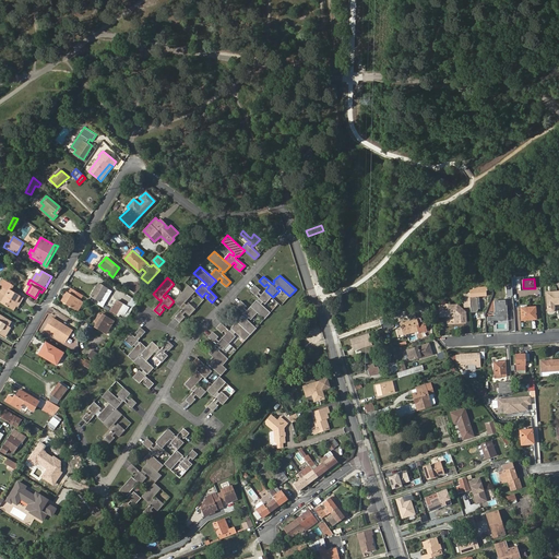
[(13,286),(4,281),(2,285),(4,287),(1,293),(7,296),(2,304),(13,310),(16,304),(20,305),(24,298),(12,292),(11,290),(13,286)]
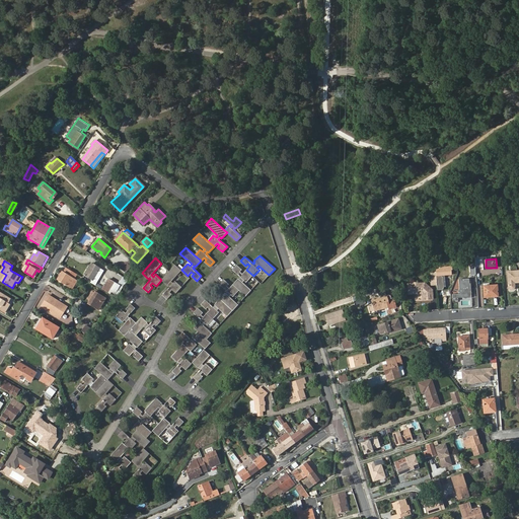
[(127,263),(126,262),(121,268),(126,272),(131,267),(127,263)]
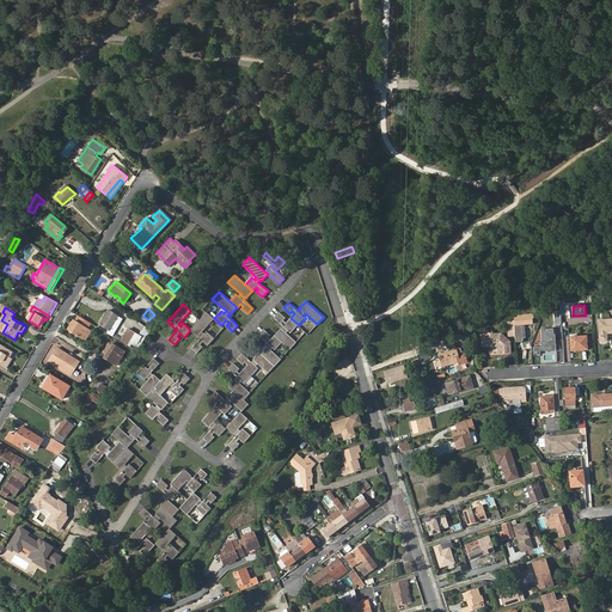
[(109,311),(99,325),(109,331),(118,317),(109,311)]
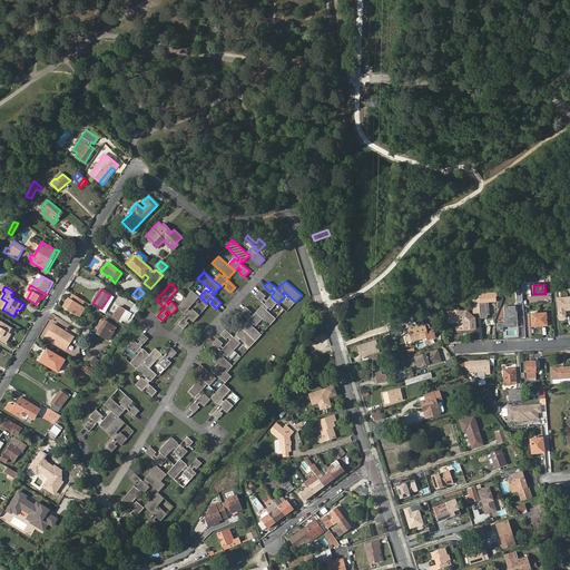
[(199,296),(193,291),(186,297),(177,307),(184,313),(185,312),(187,314),(179,323),(184,328),(189,323),(187,321),(189,317),(194,322),(200,315),(193,308),(190,311),(188,308),(199,296)]
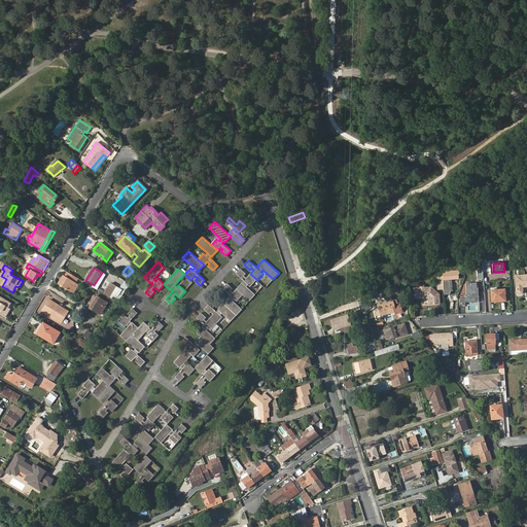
[(244,294),(250,301),(255,293),(247,286),(249,284),(251,286),(257,280),(250,274),(247,277),(244,275),(246,273),(241,269),(237,273),(245,281),(244,283),(242,282),(237,288),(244,294)]
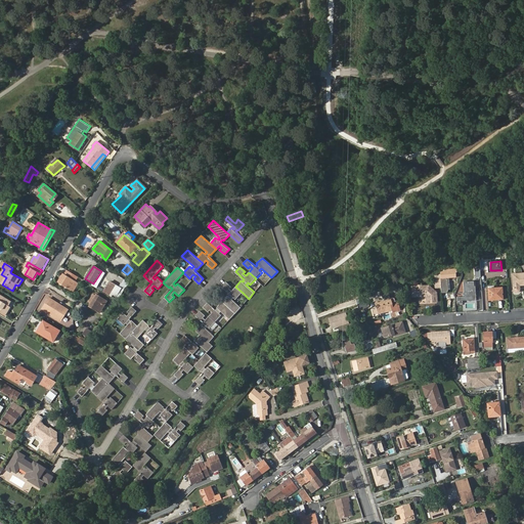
[(447,270),(447,269),(440,271),(440,278),(456,277),(455,271),(447,272),(447,270)]
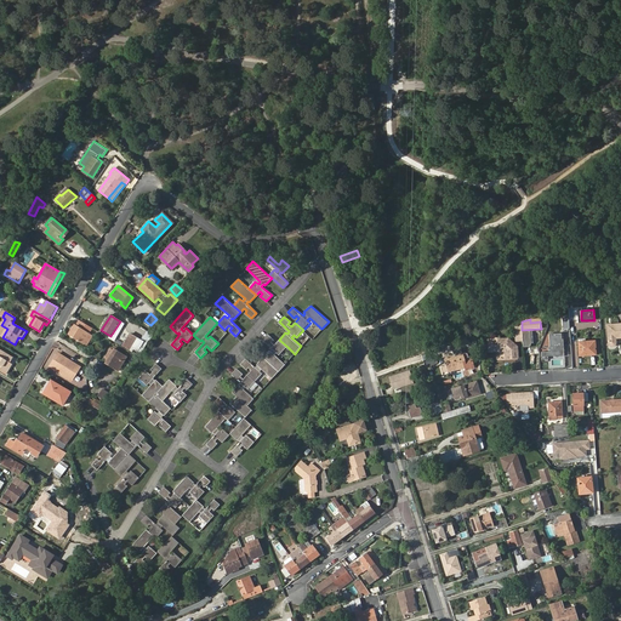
[(91,328),(79,320),(75,325),(72,331),(69,330),(67,335),(81,343),(91,328)]
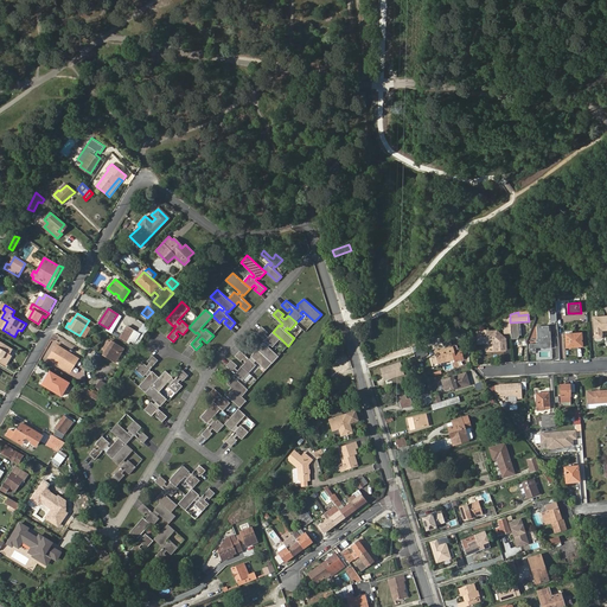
[(122,317),(117,314),(109,327),(114,330),(122,317)]
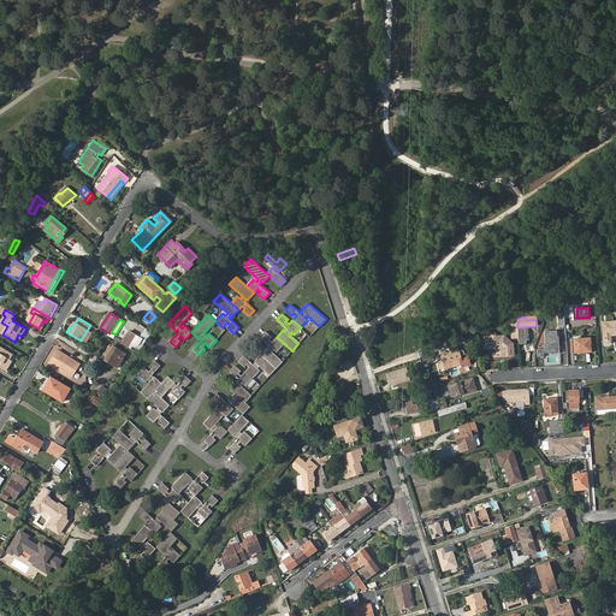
[(615,320),(602,323),(603,341),(604,342),(605,343),(606,343),(608,343),(609,342),(610,342),(610,341),(610,335),(615,333),(615,320)]
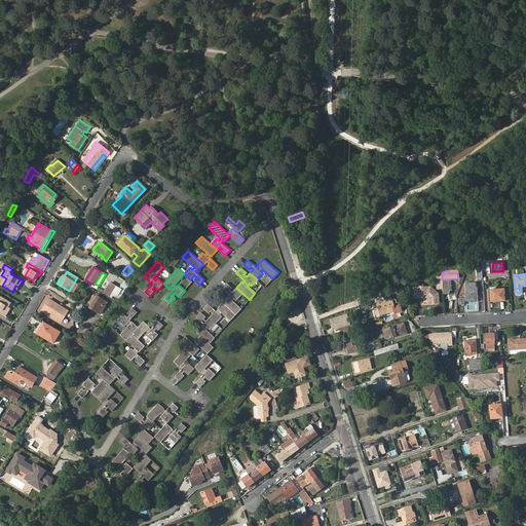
[(80,279),(77,277),(69,291),(72,293),(80,279)]
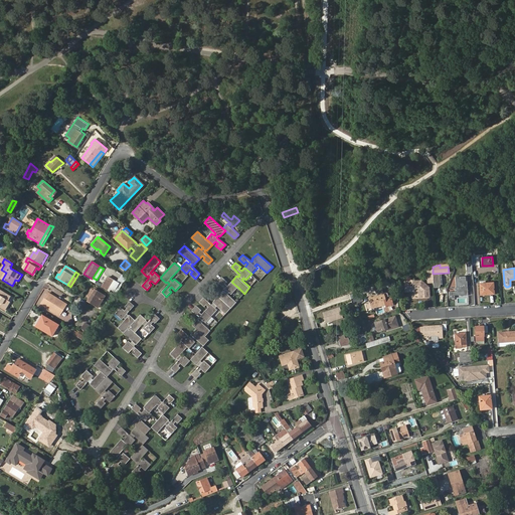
[(127,278),(122,275),(117,282),(119,283),(122,285),(127,278)]
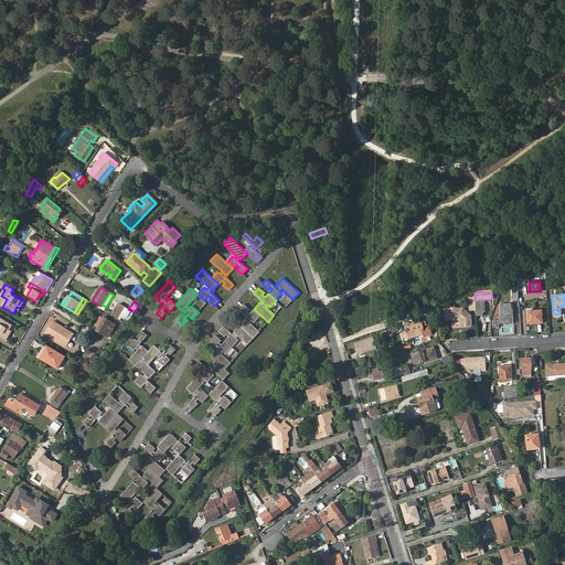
[(118,304),(112,312),(124,320),(130,310),(128,309),(118,304)]
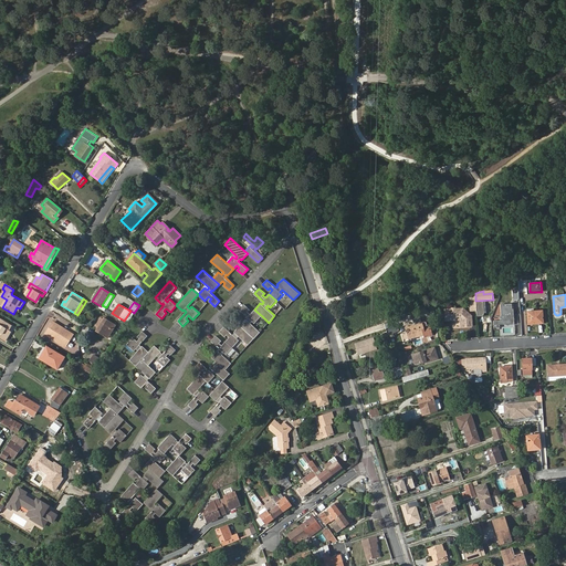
[(253,321),(255,323),(262,316),(254,310),(251,314),(248,311),(250,308),(244,304),(240,310),(249,317),(248,320),(247,318),(240,325),(248,332),(254,338),(260,332),(251,323),(253,321)]
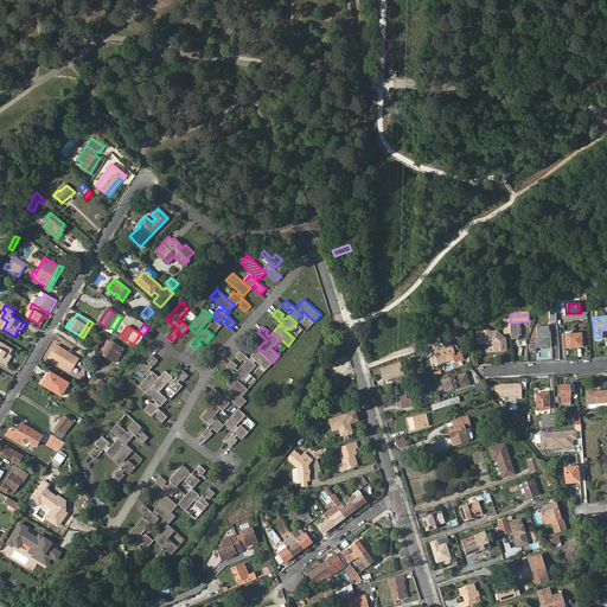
[(479,343),(492,343),(494,344),(494,350),(506,350),(506,339),(503,339),(503,336),(497,331),(490,331),(487,330),(484,330),(483,332),(478,331),(479,343)]
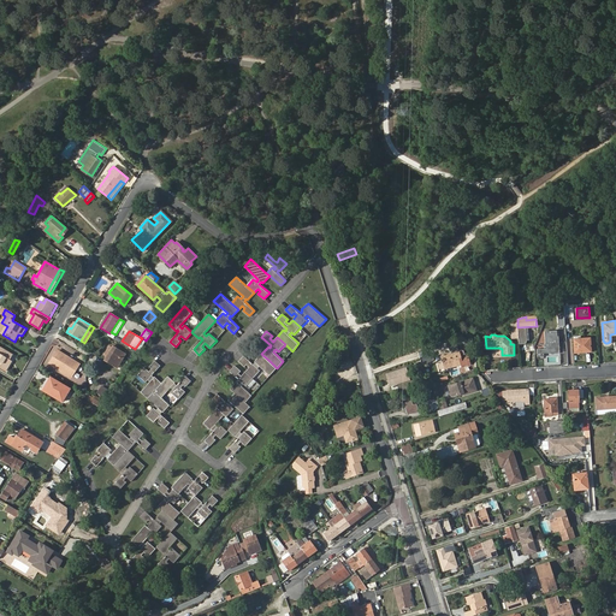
[(560,337),(545,337),(545,344),(545,349),(538,350),(538,354),(560,353),(560,337)]
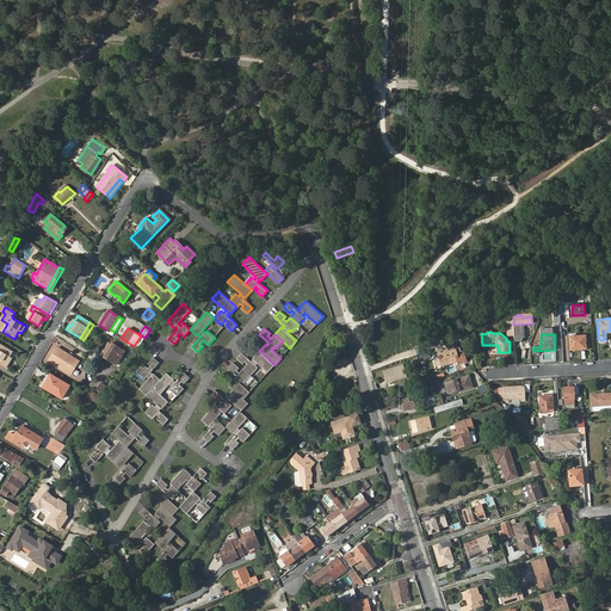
[(569,337),(569,349),(586,349),(585,335),(569,337)]
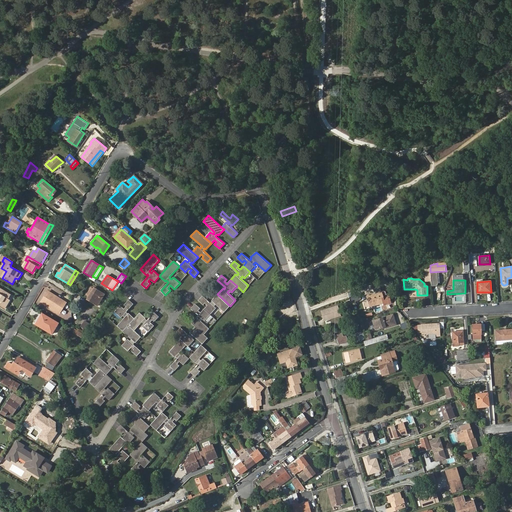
[(367,300),(364,301),(365,305),(369,304),(369,306),(383,302),(383,304),(390,302),(388,295),(382,296),(379,287),(374,288),(375,293),(366,296),(367,300)]
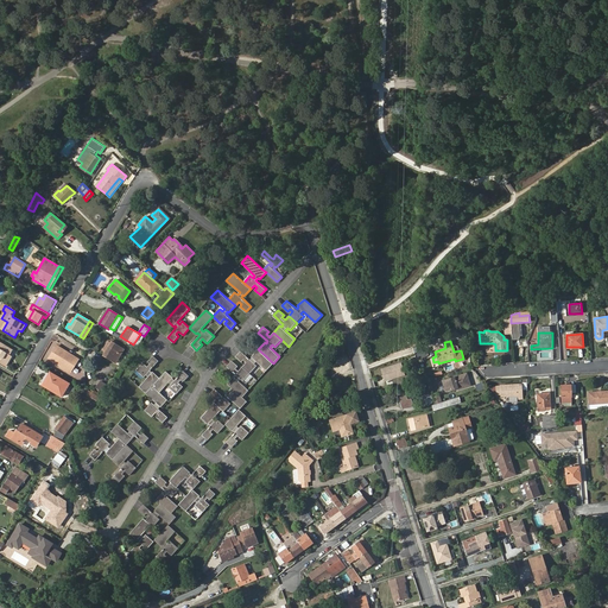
[(0,342),(0,358),(1,359),(0,360),(0,363),(5,367),(11,359),(8,358),(10,355),(12,350),(0,342)]
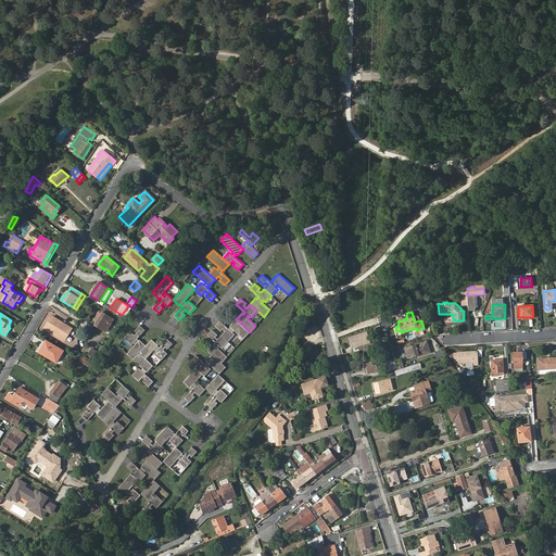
[(97,321),(96,324),(95,325),(105,331),(113,319),(102,313),(101,314),(99,313),(95,320),(97,321)]
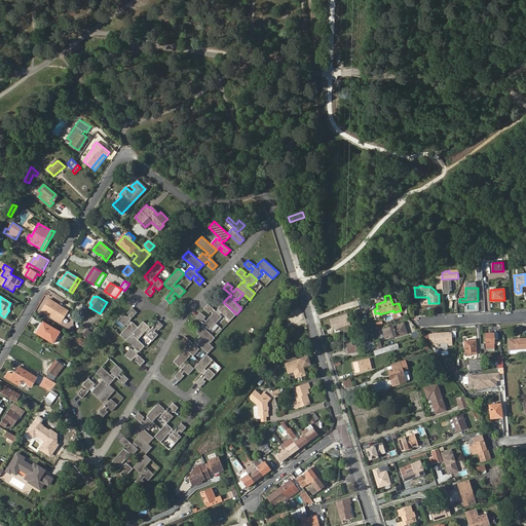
[(41,310),(52,317),(57,320),(60,314),(62,316),(66,310),(55,304),(54,305),(47,301),(41,310)]
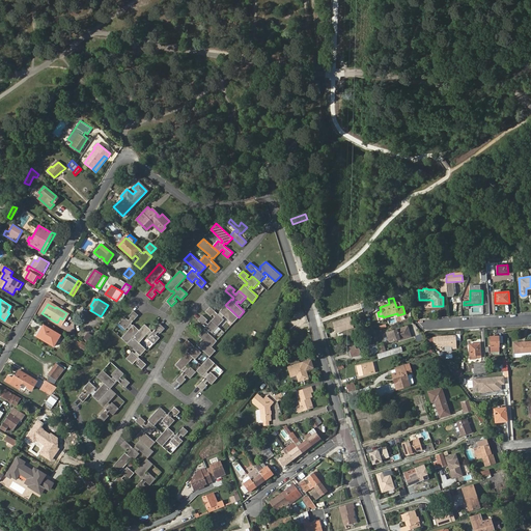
[(371,310),(369,304),(362,307),(364,313),(371,310)]
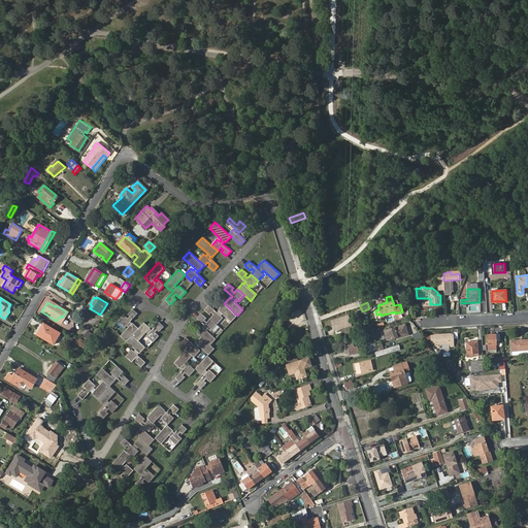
[(221,316),(223,314),(231,322),(237,316),(231,309),(224,303),(219,309),(220,310),(218,312),(209,304),(204,309),(209,314),(211,311),(215,315),(210,318),(218,325),(224,318),(221,316)]
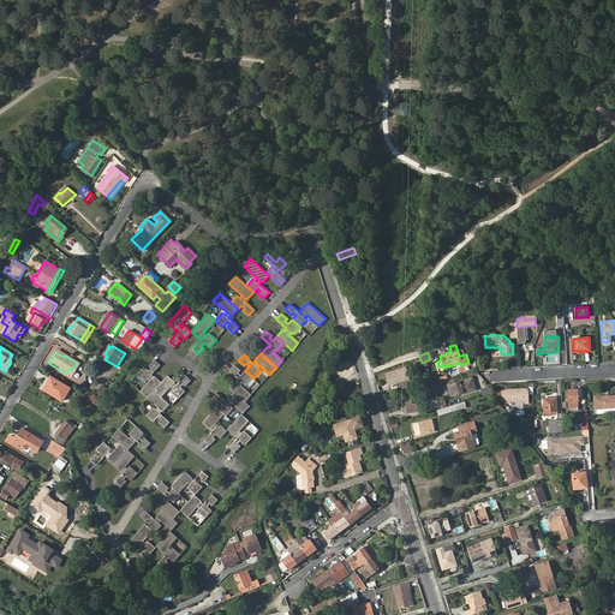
[(149,371),(144,366),(138,374),(145,381),(149,378),(150,381),(141,392),(148,398),(155,390),(162,382),(155,376),(154,377),(151,375),(161,365),(155,359),(149,366),(151,368),(149,371)]
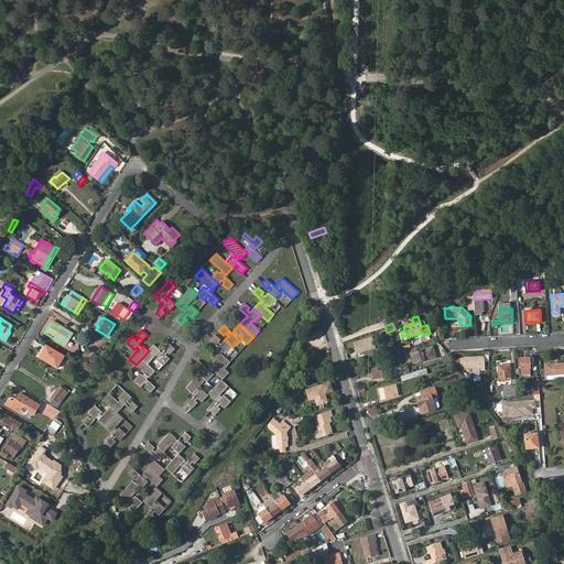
[(323,331),(308,335),(312,345),(326,342),(323,331)]
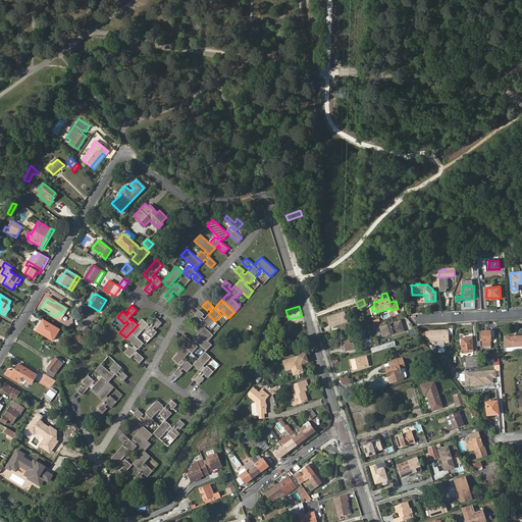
[(56,317),(52,315),(51,316),(59,321),(66,309),(65,308),(61,314),(59,312),(56,317)]
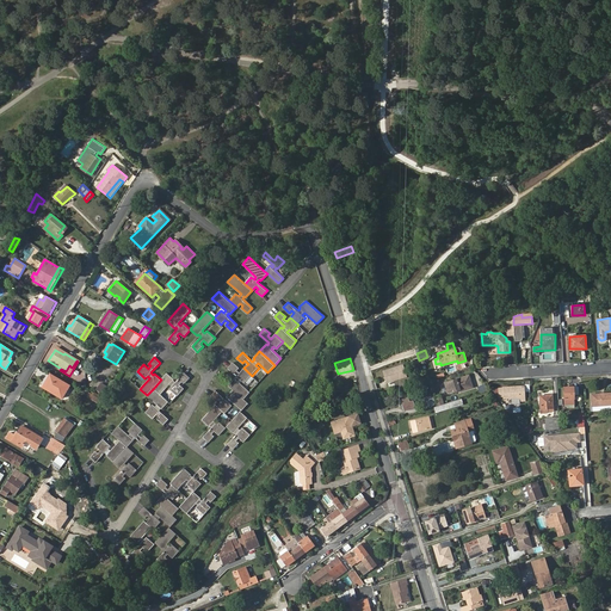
[(242,380),(246,383),(252,376),(244,368),(240,372),(238,370),(239,368),(233,362),(228,368),(238,376),(239,377),(236,380),(235,378),(228,386),(233,389),(244,399),(251,392),(241,382),(242,380)]
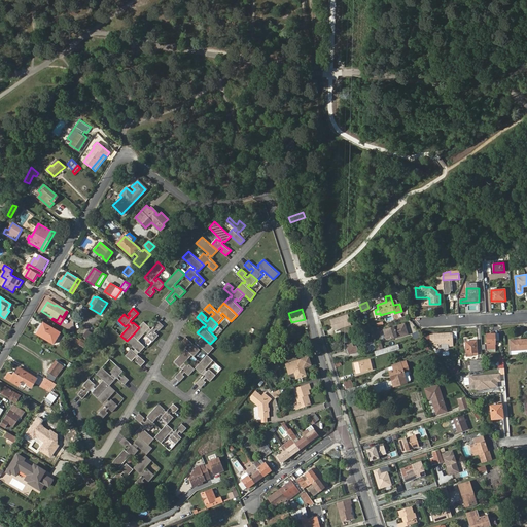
[(348,314),(329,319),(334,330),(351,325),(348,314)]
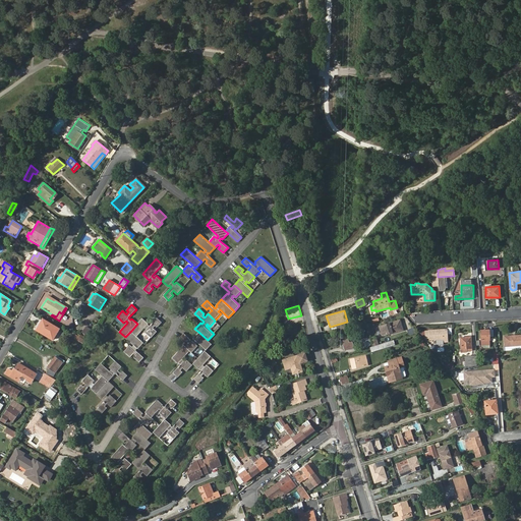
[(149,324),(142,317),(137,324),(131,331),(137,336),(145,328),(147,329),(145,332),(152,338),(158,331),(154,328),(156,325),(158,327),(162,322),(157,317),(150,326),(148,325),(149,324)]
